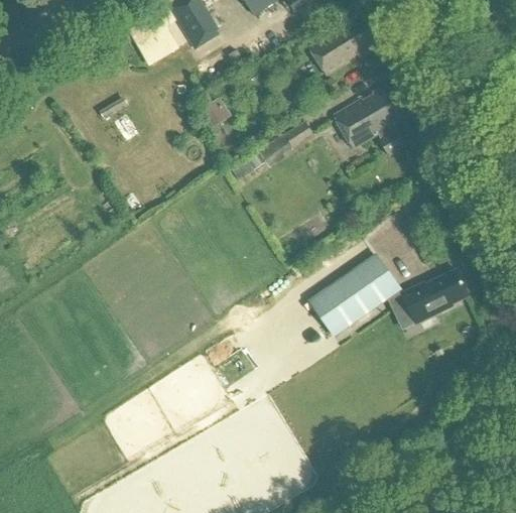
[(165,0),(196,48),(219,34),(217,31),(219,30),(200,0),(165,0)]
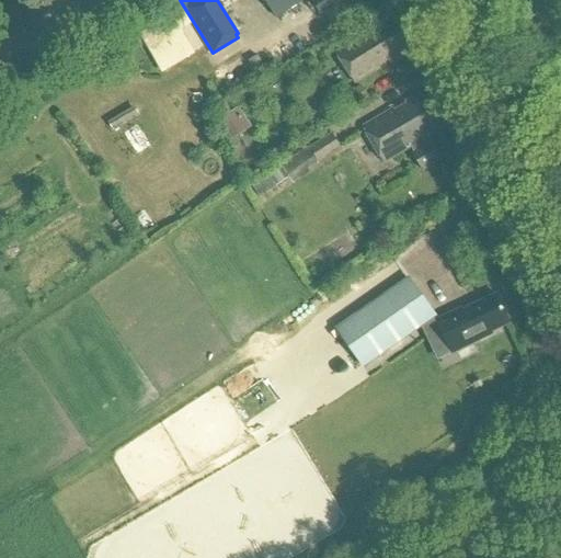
[(267,0),(278,16),(304,0),(267,0)]
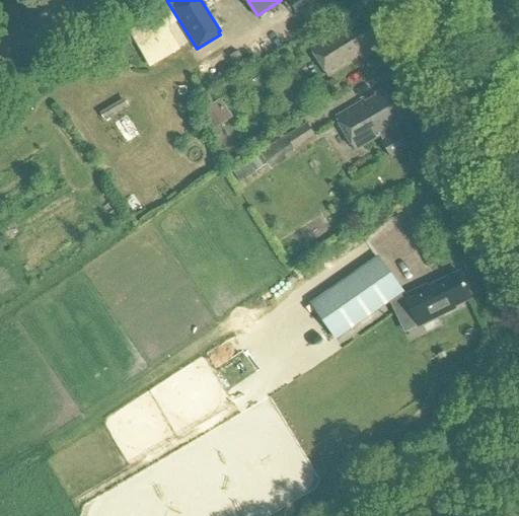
[(288,0),(285,2),(288,8),(293,5),(298,12),(316,0),(288,0)]
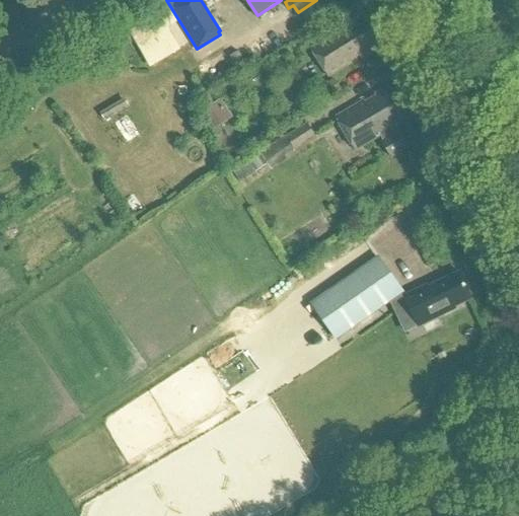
[(159,10),(128,29),(150,67),(181,48),(168,26),(159,10)]
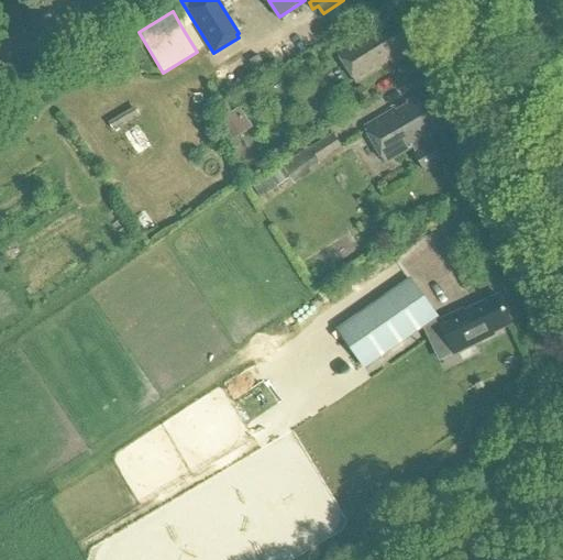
[(392,56),(395,61),(411,51),(408,45),(414,41),(398,17),(341,52),(361,84),(384,69),(381,64),(392,56)]
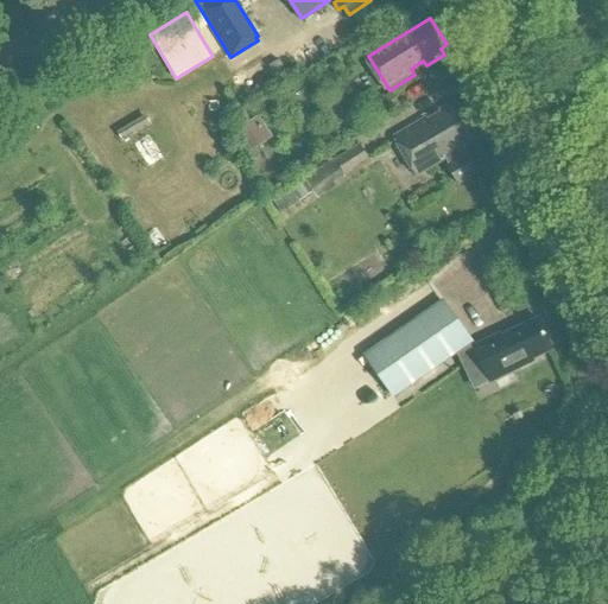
[(400,103),(392,90),(371,103),(378,116),(400,103)]
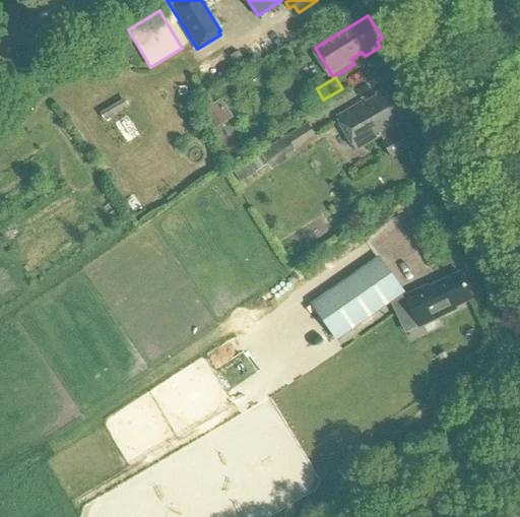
[(340,117),(360,150),(388,134),(391,140),(386,142),(395,158),(412,148),(400,127),(419,117),(403,87),(397,90),(394,85),(380,93),(383,100),(372,107),(368,101),(340,117)]
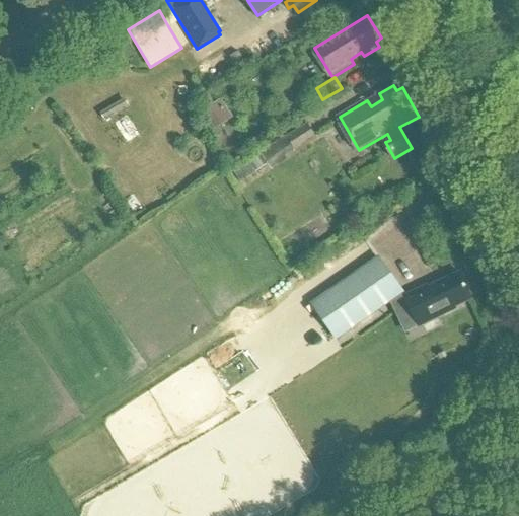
[(232,116),(221,97),(203,109),(214,128),(232,116)]
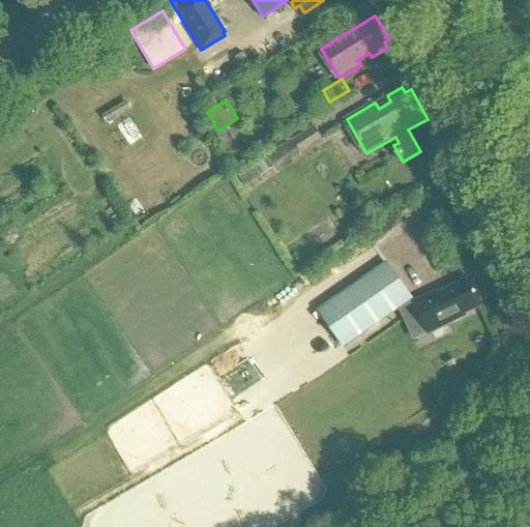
[(18,121),(29,114),(22,103),(10,110),(18,121)]
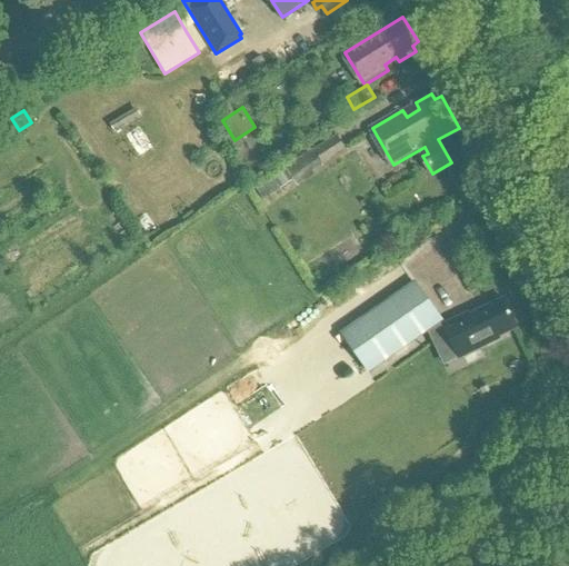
[(313,170),(323,162),(347,148),(337,133),(286,167),(298,185),(316,174),(313,170)]
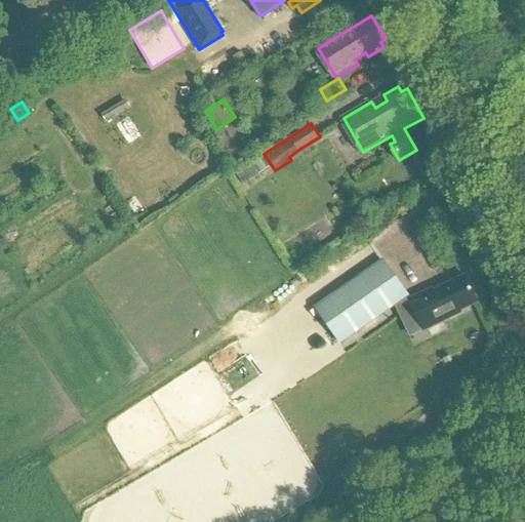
[(264,155),(252,162),(259,172),(270,165),(264,155)]
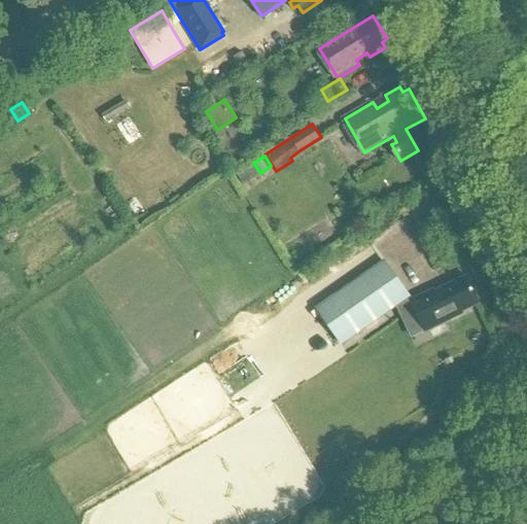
[(385,258),(315,307),(341,344),(411,295),(385,258)]
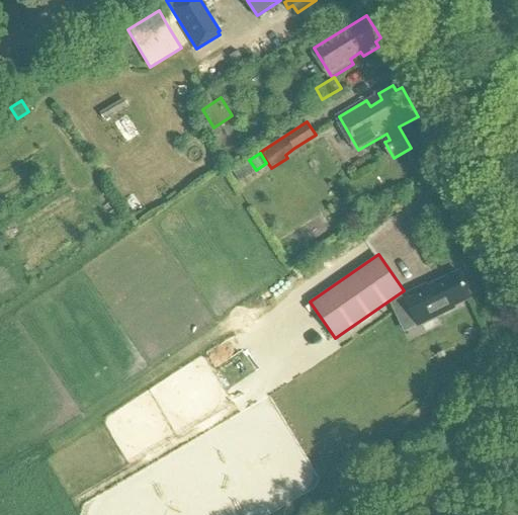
[(470,296),(458,270),(426,285),(425,283),(405,293),(413,312),(434,302),(439,312),(470,296)]
